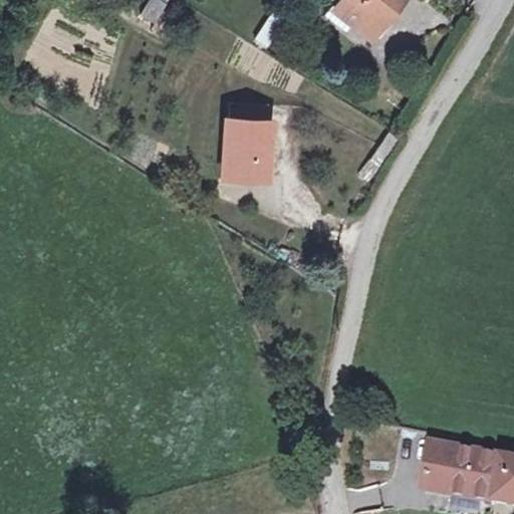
[(160,0),(148,0),(140,14),(154,22),(166,3),(160,0)]
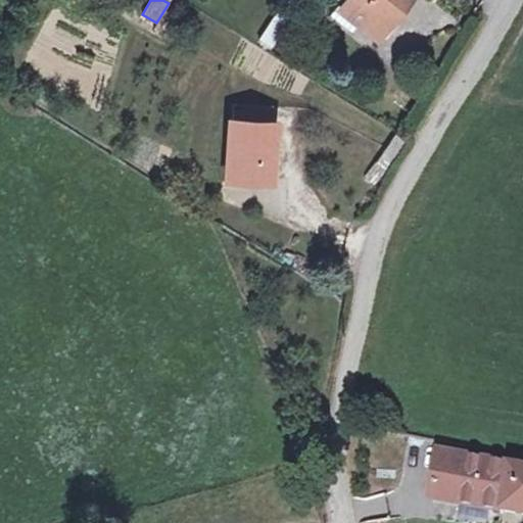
[(344,0),(340,6),(360,21),(375,34),(400,0),(344,0)]
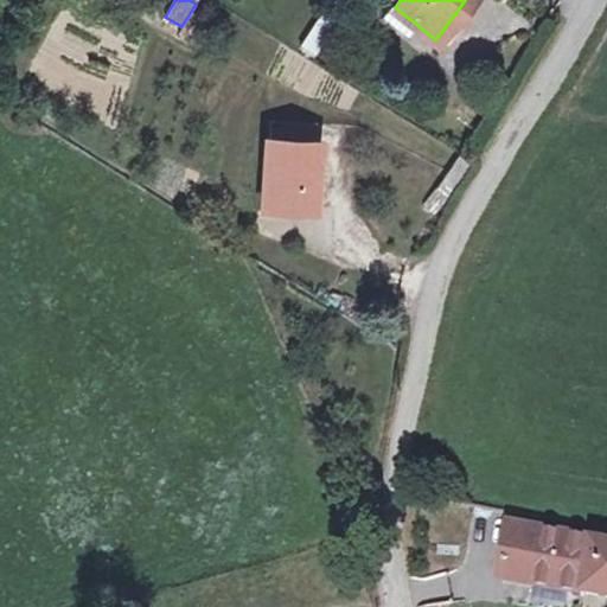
[(391,5),(383,16),(409,36),(417,25),(395,7),(391,5)]
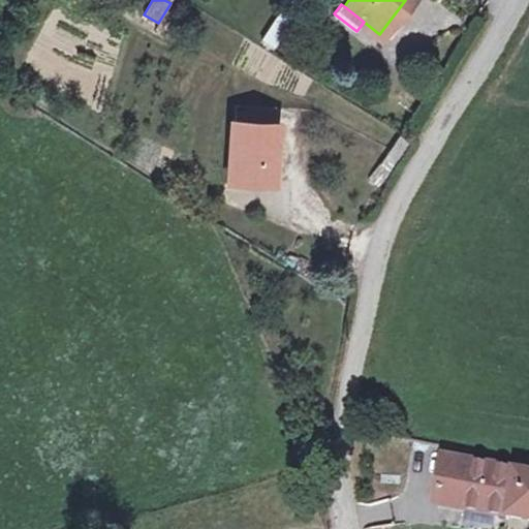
[(281,11),(261,40),(274,49),(292,19),(281,11)]
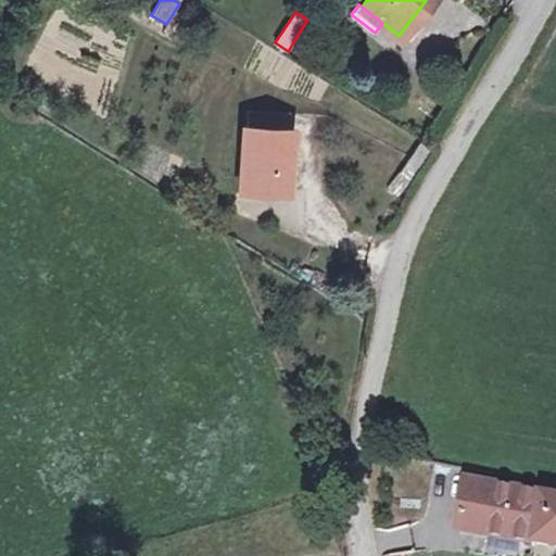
[(243,128),(239,187),(289,190),(292,131),(291,131),(287,130),(288,113),(249,111),(248,128),(243,128)]
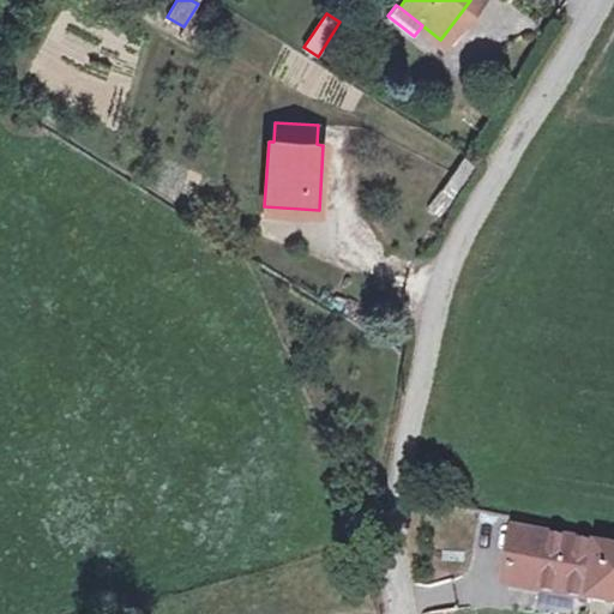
[(591,600),(601,545),(518,531),(510,573),(540,579),(537,590),(591,600)]
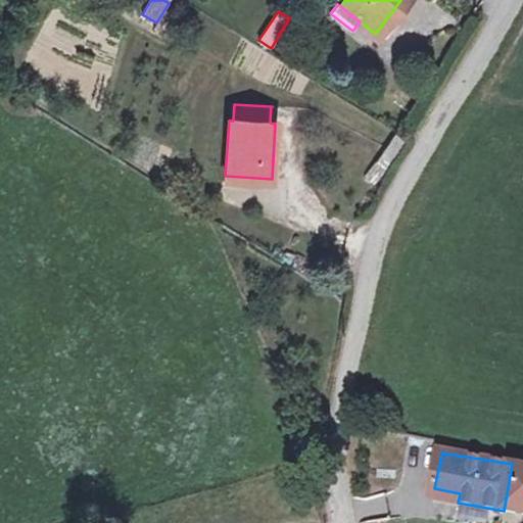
[(522,466),(512,464),(504,511),(522,514),(522,466)]
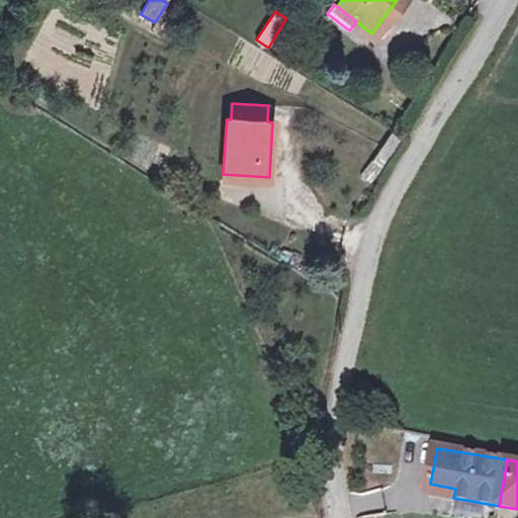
[(430,484),(429,493),(453,498),(455,489),(430,484)]
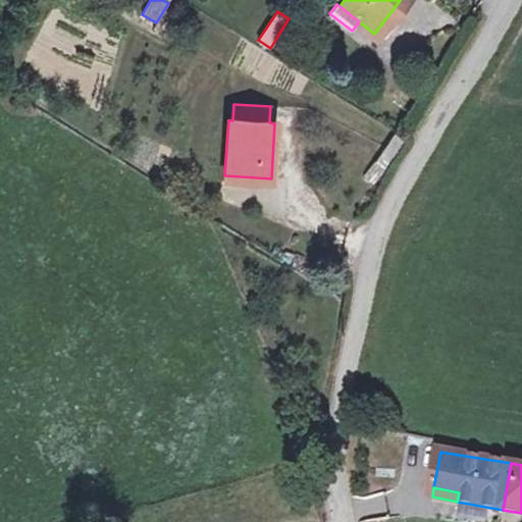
All buildings are outlined.
